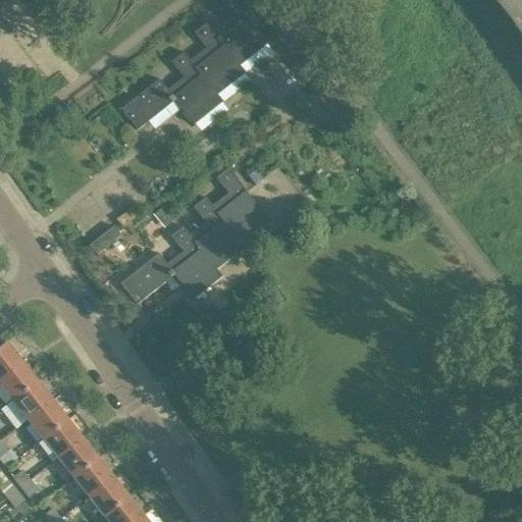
[(121,110),(139,132),(175,101),(195,125),(224,103),(218,96),(247,73),(241,67),(269,45),(247,16),(233,0),(222,0),(217,5),(229,20),(214,33),(207,23),(195,34),(207,49),(191,61),(185,53),(172,63),(184,79),(168,91),(160,80),(121,110)]
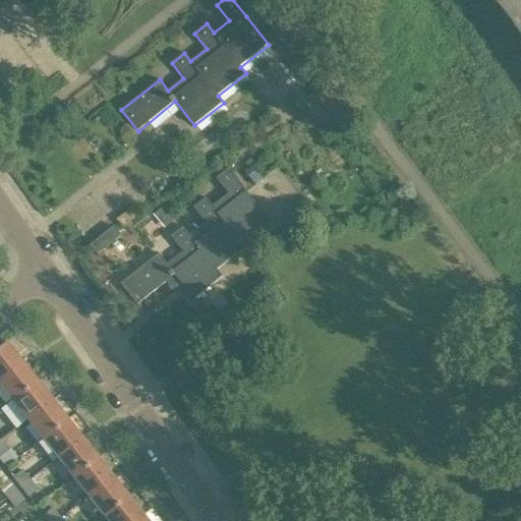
[(520,0),(495,0),(520,34),(520,0)]
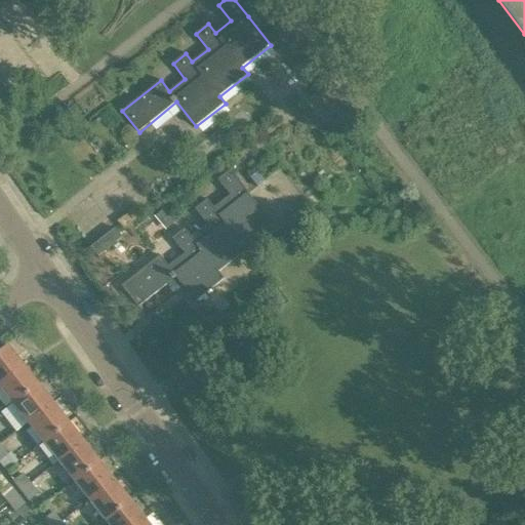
[(340,122),(350,115),(330,90),(322,97),(340,122)]
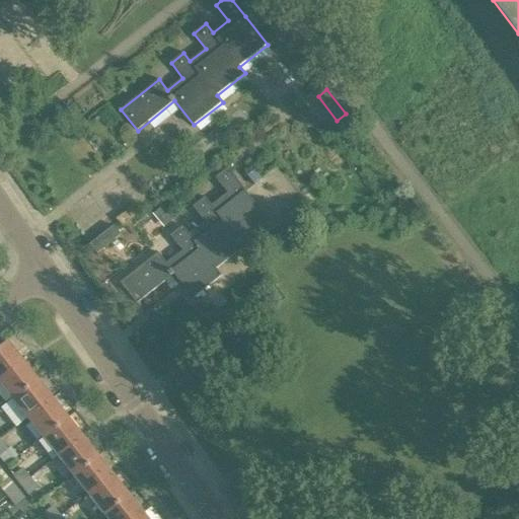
[(158,252),(121,283),(137,304),(174,274),(194,298),(222,276),(217,269),(244,247),(239,240),(267,218),(245,191),(228,168),(215,178),(227,194),(212,206),(206,198),(193,207),(205,222),(190,234),(182,226),(170,236),(182,250),(167,264),(158,252)]
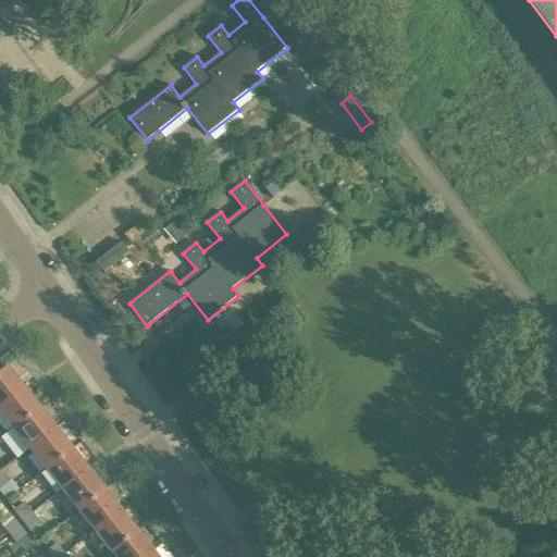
[(144,220),(125,234),(132,243),(150,229),(144,220)]
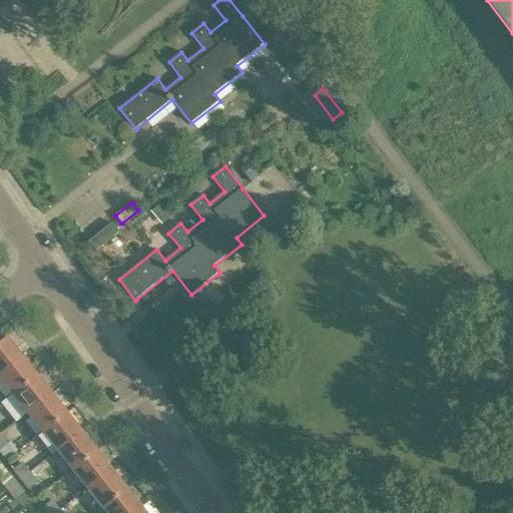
[(160,220),(169,213),(161,203),(152,210),(160,220)]
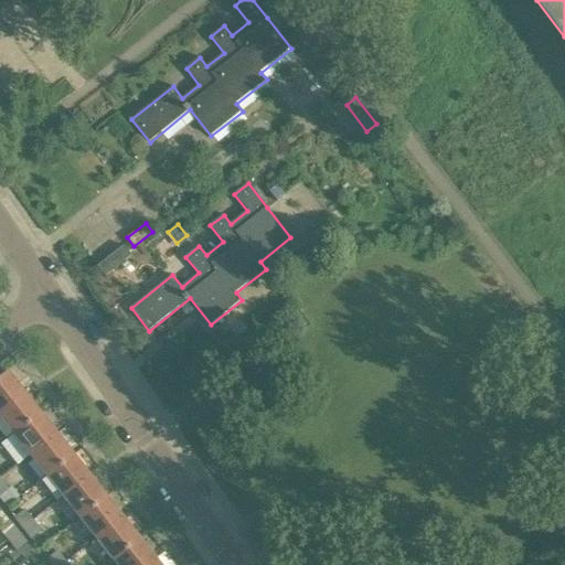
[(124,245),(98,266),(106,277),(132,256),(124,245)]
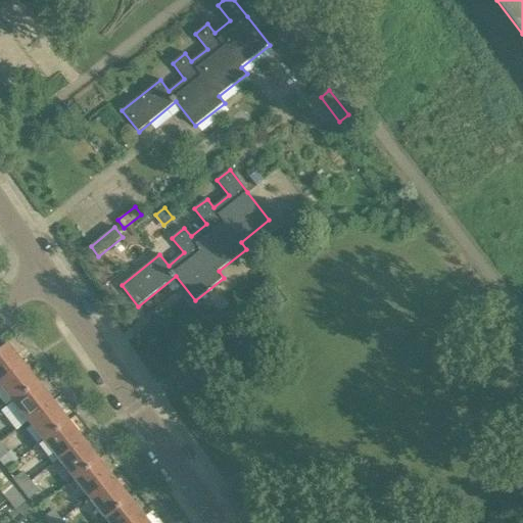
[(125,250),(117,242),(111,246),(120,255),(125,250)]
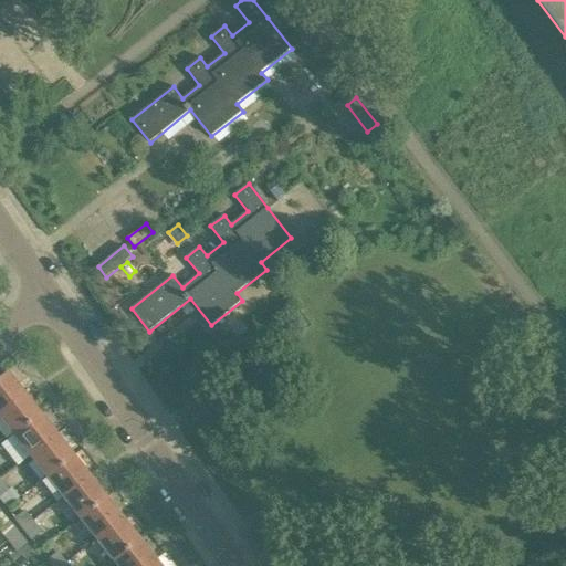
[(0,411),(22,394),(6,373),(0,376),(0,411)]
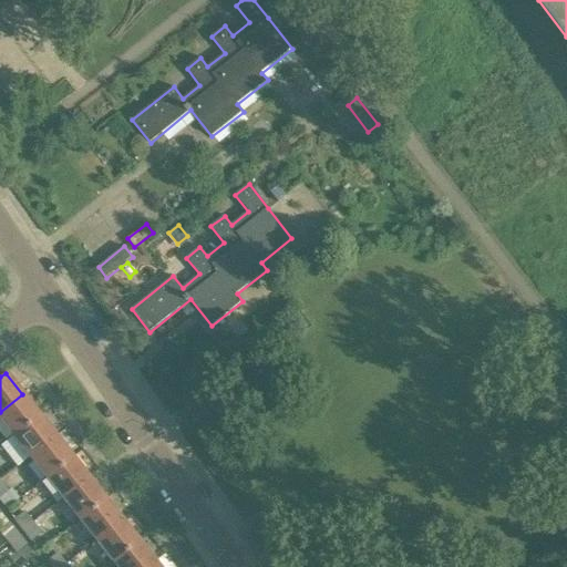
[(199,394),(208,387),(202,377),(192,384),(199,394)]
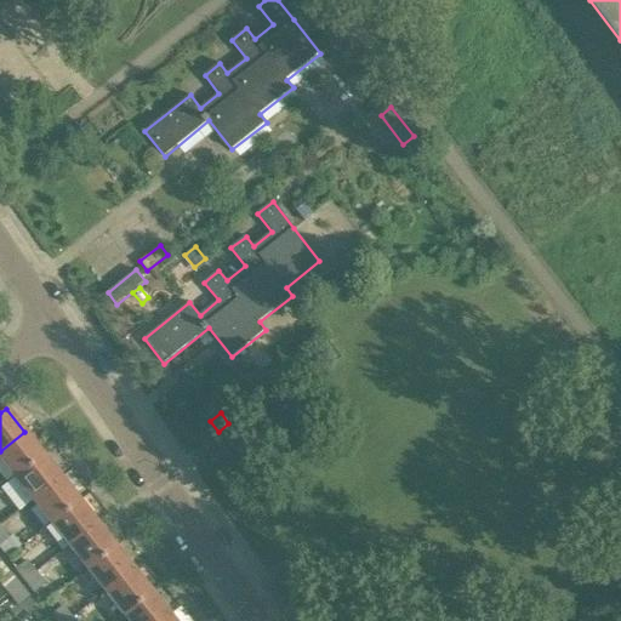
[(43,455),(24,432),(0,451),(0,460),(13,478),(43,455)]
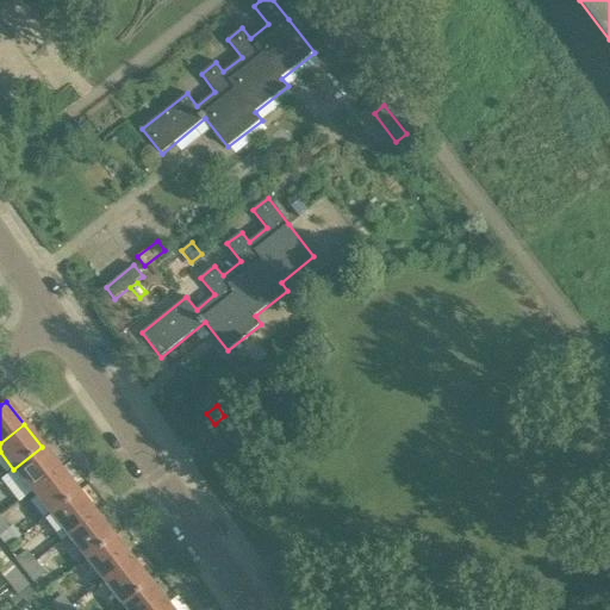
[(18,502),(31,492),(60,470),(42,447),(13,470),(0,480),(18,502)]
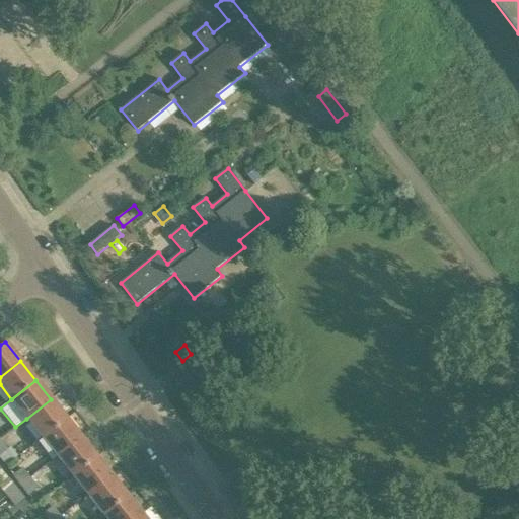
[(66,419),(51,399),(26,419),(42,437),(66,419)]
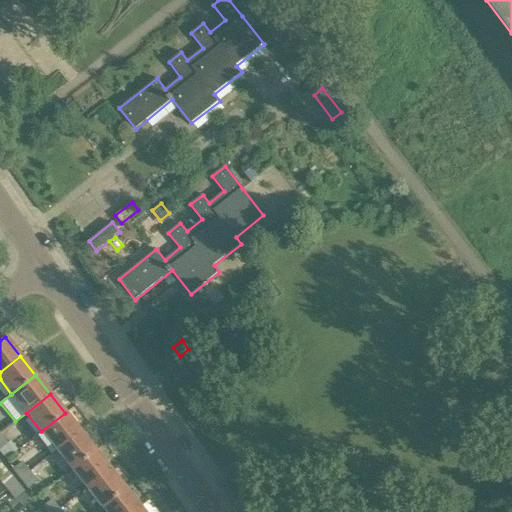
[(79,432),(65,413),(41,431),(56,450),(79,432)]
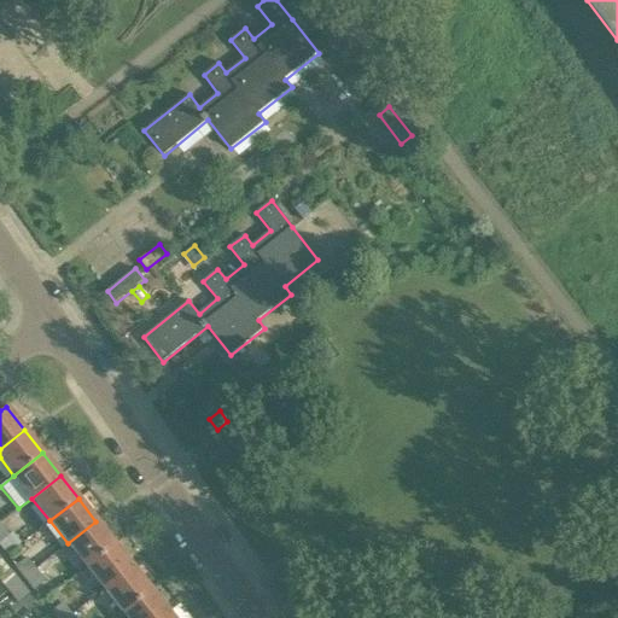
[(114,544),(95,522),(68,543),(86,566),(114,544)]
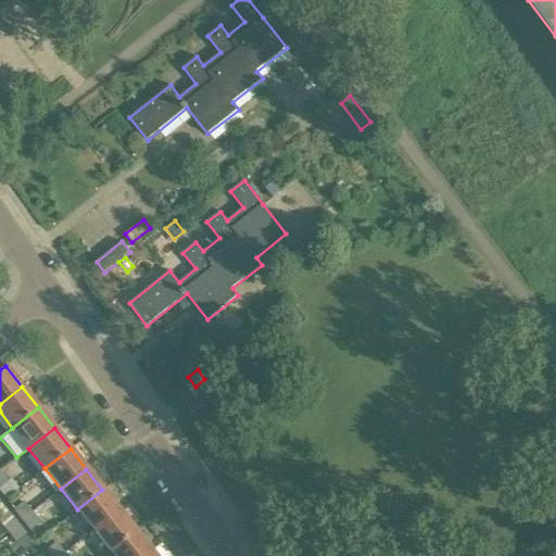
[(0,487),(0,493),(4,500),(17,489),(10,479),(7,481),(0,487)]
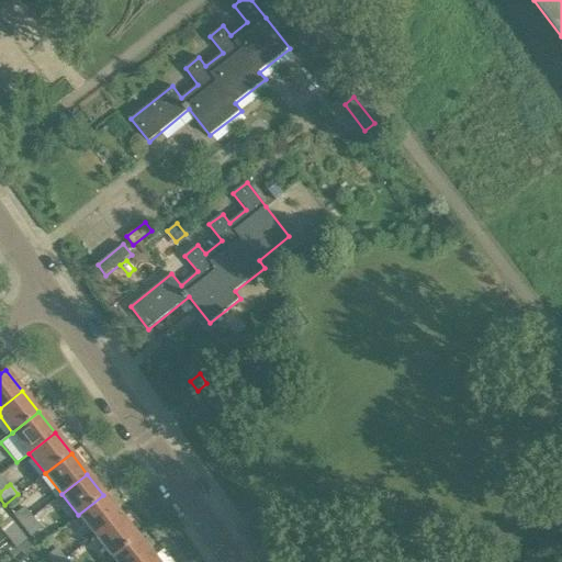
[(120,516),(103,495),(78,515),(94,536),(120,516)]
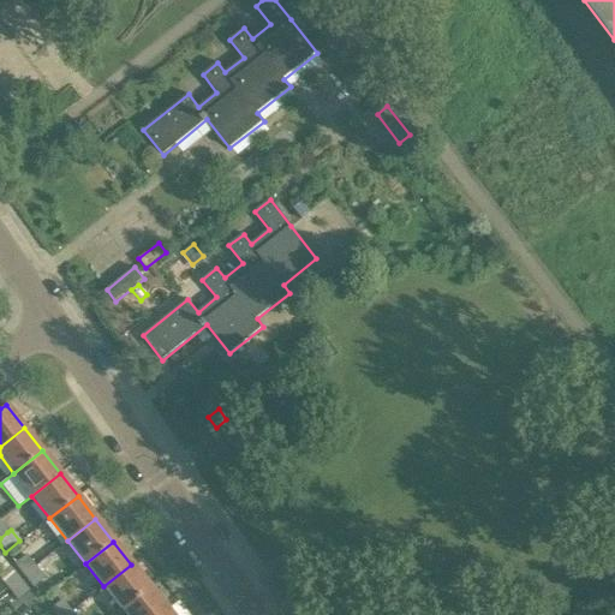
[(15,563),(23,575),(34,567),(25,555),(15,563)]
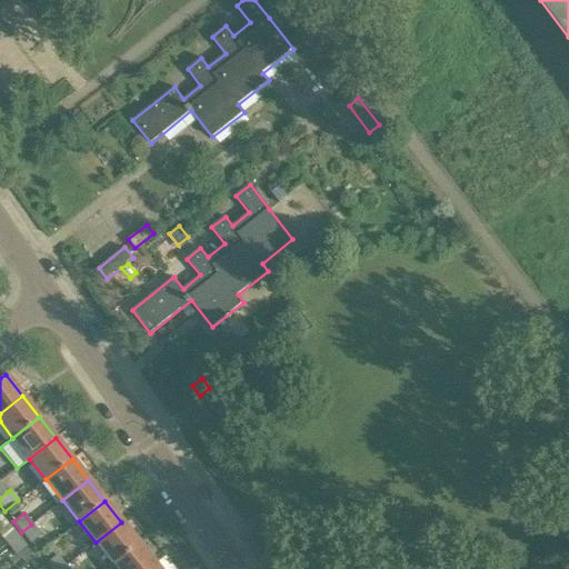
[(138,542),(121,522),(96,542),(112,563),(138,542)]
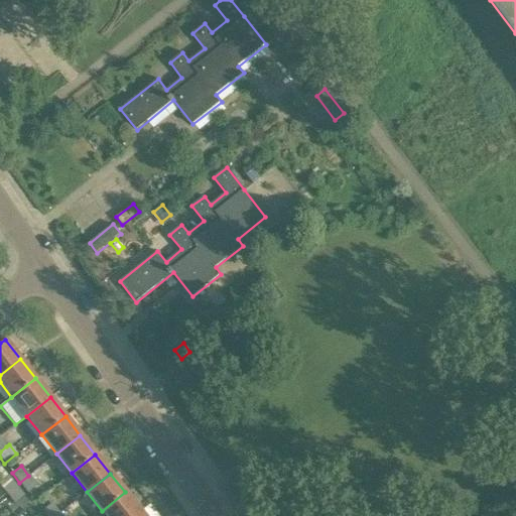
[(36,485),(28,476),(19,483),(27,492),(36,485)]
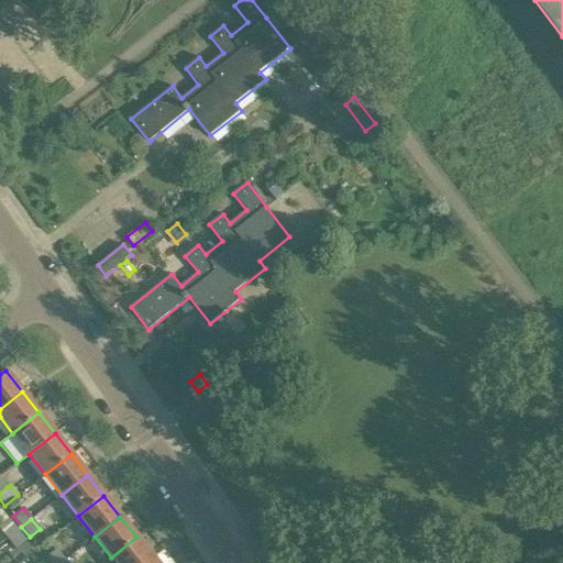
[(0,527),(0,529),(7,538),(17,530),(8,520),(0,527)]
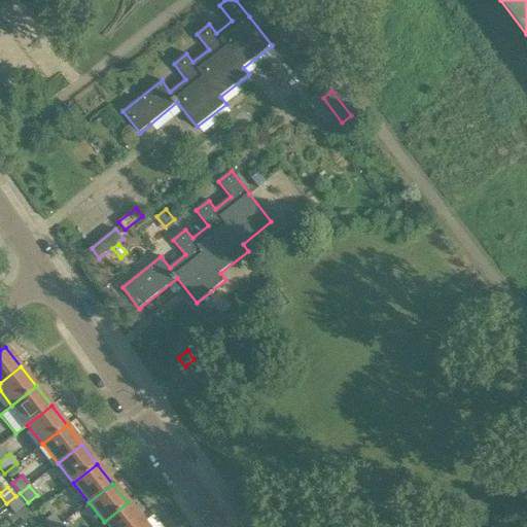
[(31,516),(15,496),(6,503),(22,523),(31,516)]
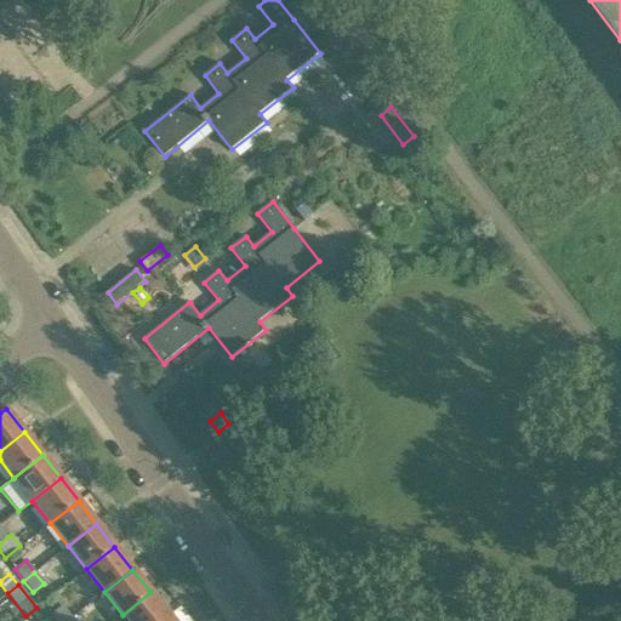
[(160,620),(169,615),(151,592),(123,615),(126,620),(160,620)]
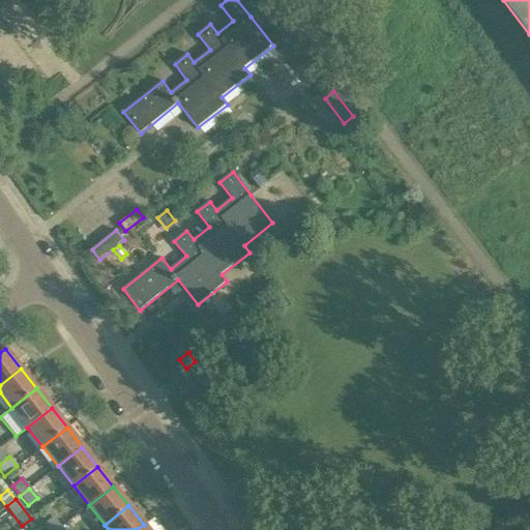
[(47,529),(56,529),(60,527),(53,518),(43,525),(47,529)]
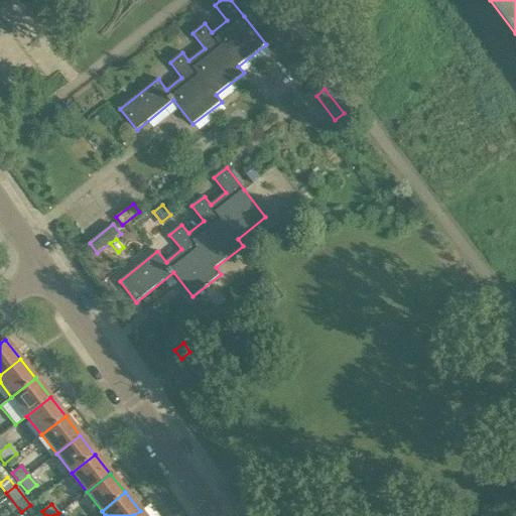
All buildings are outlined.
